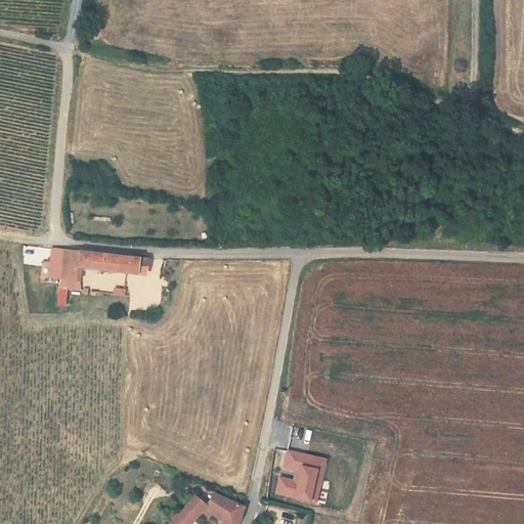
[(63,250),(51,249),(48,276),(77,280),(79,266),(144,274),(146,259),(63,249),(63,250)]
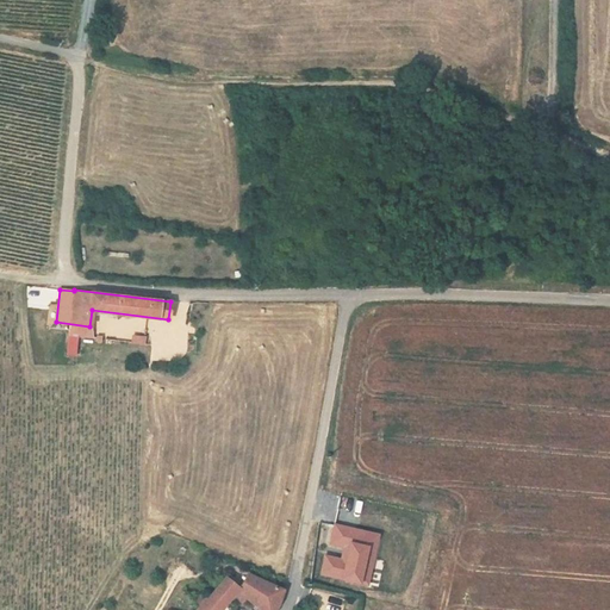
[(89,327),(56,322),(55,332),(68,335),(78,336),(94,338),(89,327)]
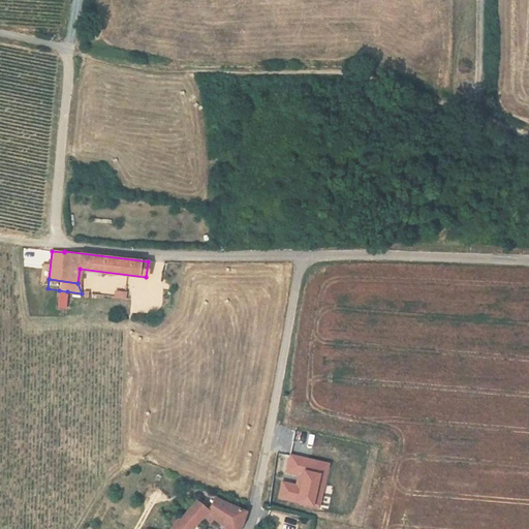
[(65,309),(67,291),(59,290),(58,308),(65,309)]
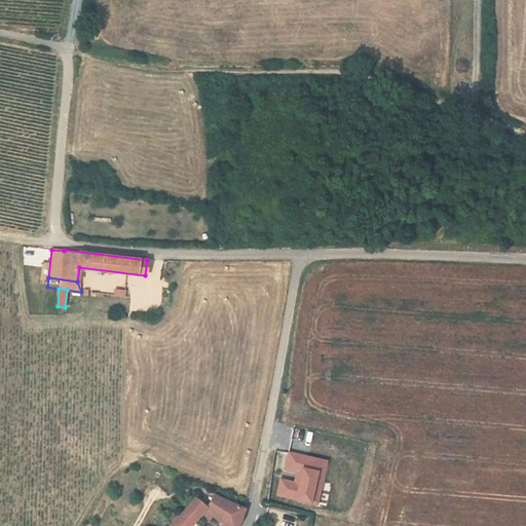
[(311,476),(282,468),(274,499),(304,505),(311,476)]
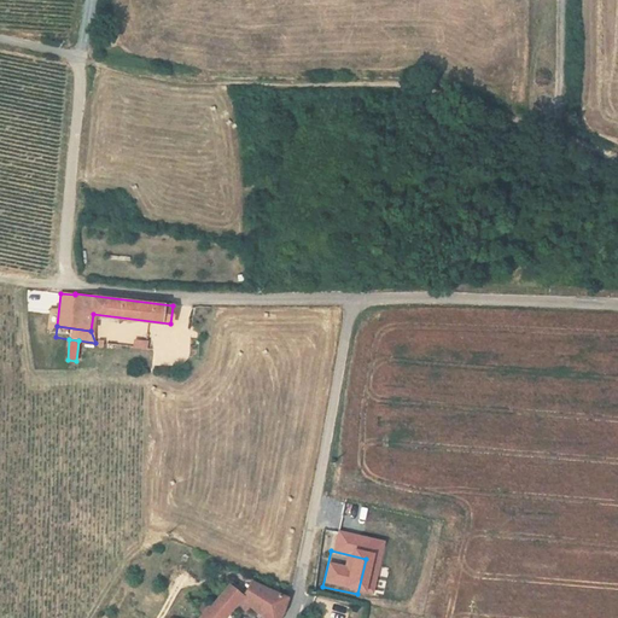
[(232,608),(235,604),(244,611),(250,605),(264,617),(277,617),(281,612),(286,598),(252,582),(242,594),(229,584),(219,598),(232,608)]
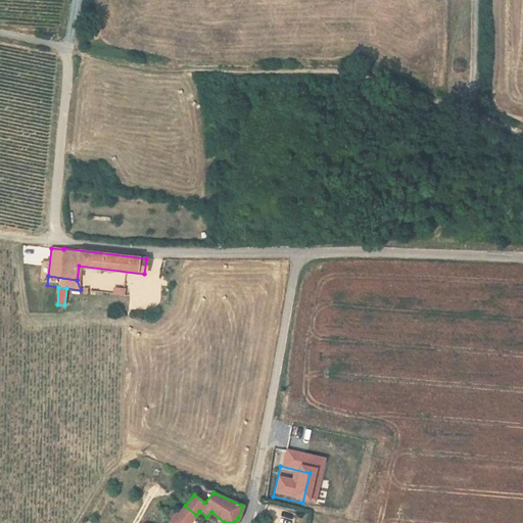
[(185,506),(179,514),(177,512),(167,522),(189,522),(196,515),(185,506)]
